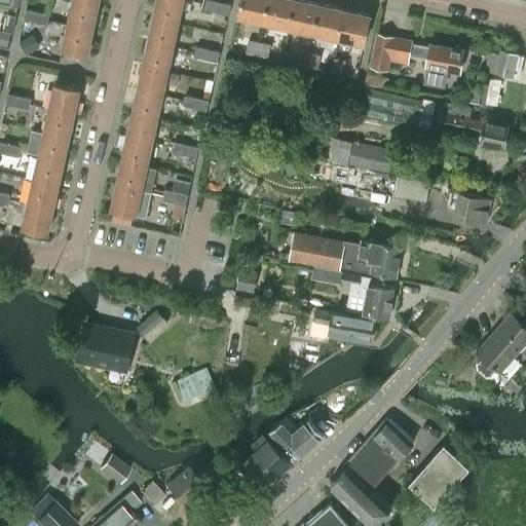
[(79,0),(72,0),(68,23),(91,28),(98,4),(79,0)]
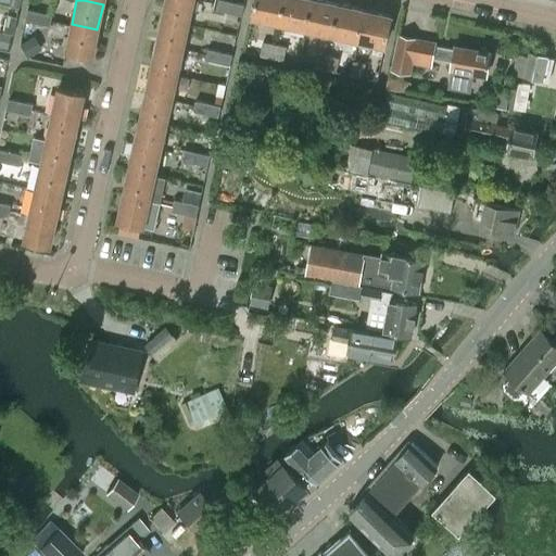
[(166,0),(163,20),(188,25),(193,0),(166,0)]
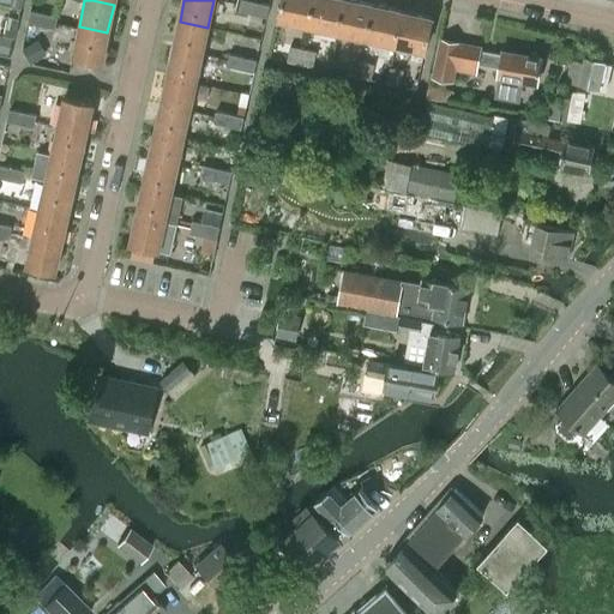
[(241,0),(239,10),(253,12),(254,2),(254,0),(252,0),(241,0)]
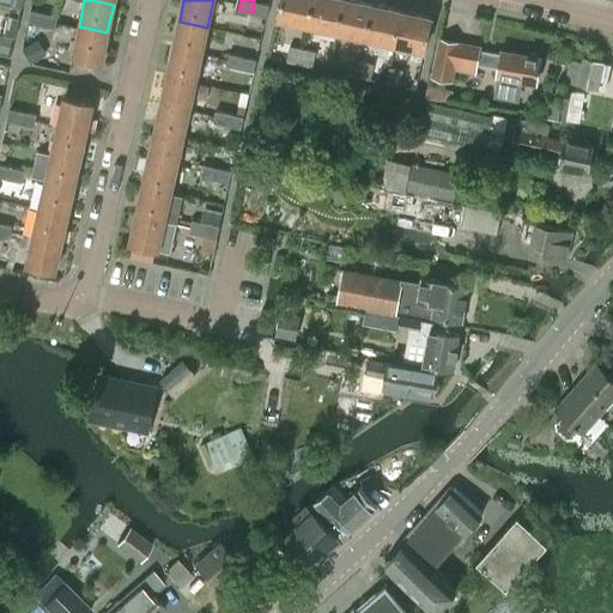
[(254,2),(253,12),(266,16),(268,6),(268,4),(254,0),(254,2)]
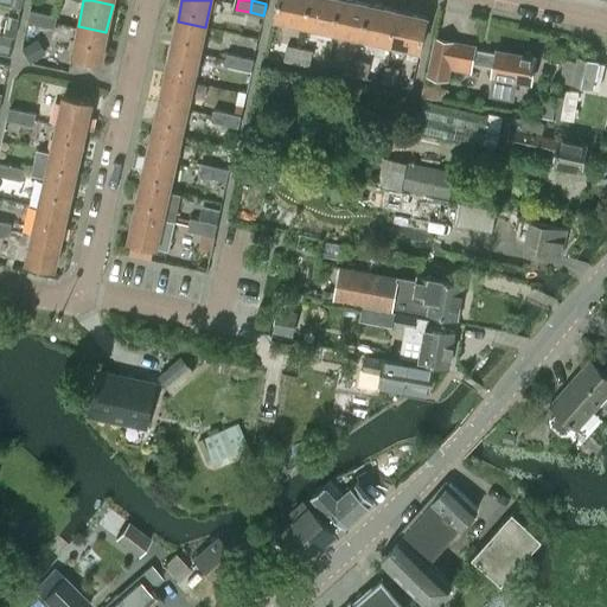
[(279,0),(274,20),(306,27),(311,0),(279,0)]
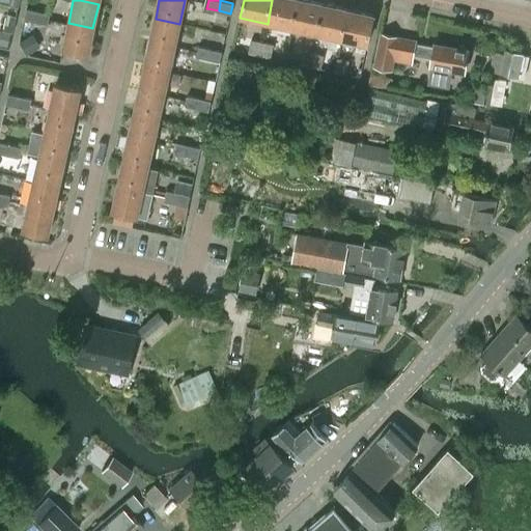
[(272,0),(268,24),(292,29),(299,0),(272,0)]
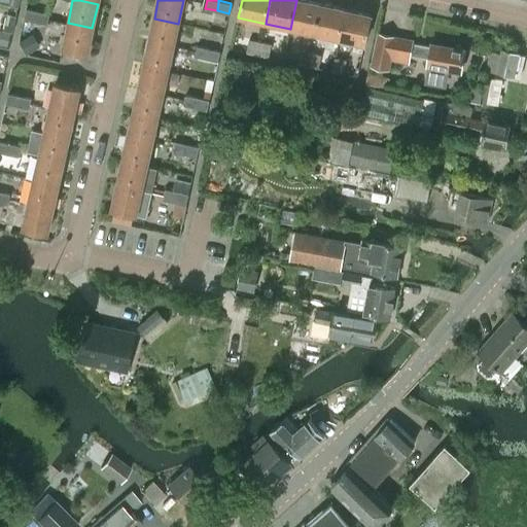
[(306,0),(296,0),(290,29),(317,35),(324,4),(306,0)]
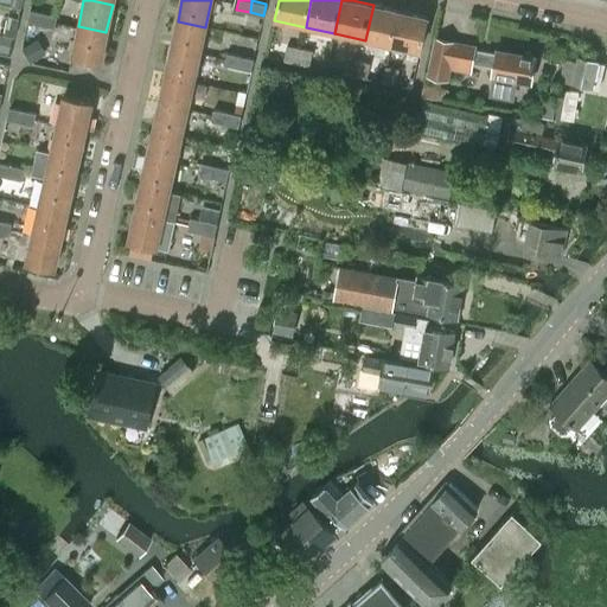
[(374,5),(365,40),(393,46),(401,11),(374,5)]
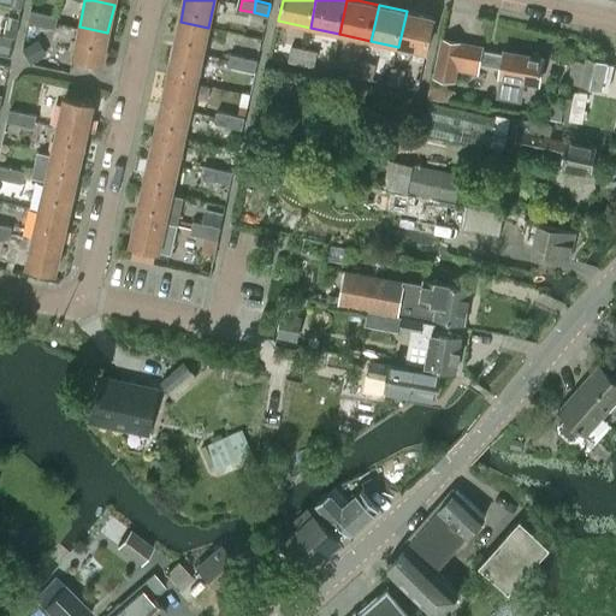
[(31,9),(28,24),(57,30),(60,15),(31,9)]
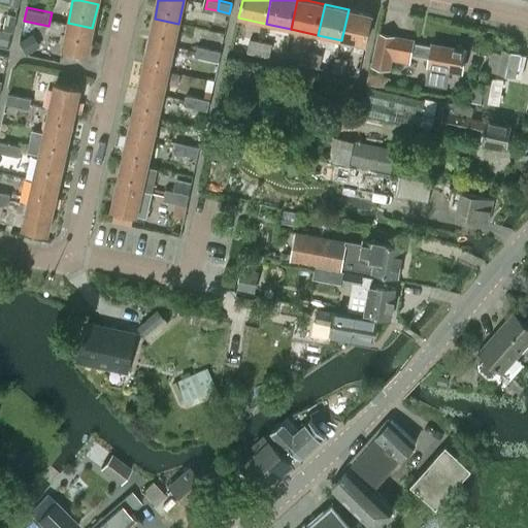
[(349,9),(341,40),(364,45),(371,14),(349,9)]
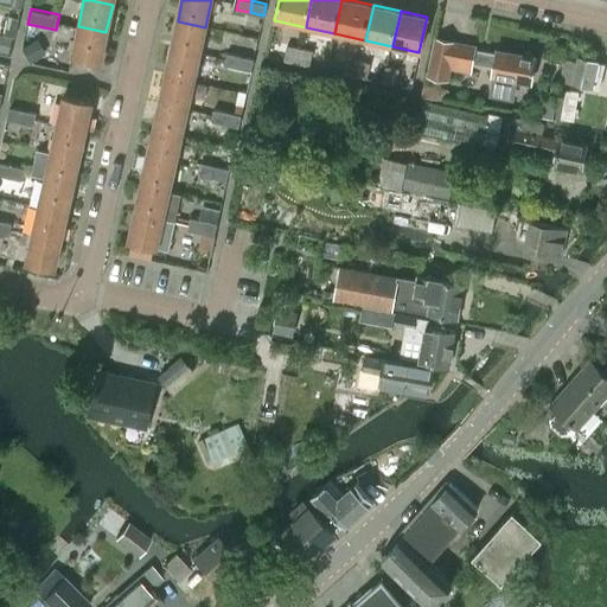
[(4,34),(14,37),(18,18),(7,16),(4,34)]
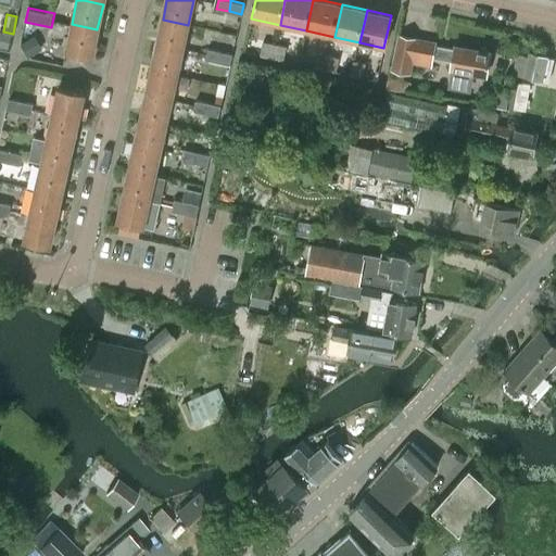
[(163,20),(158,43),(182,48),(188,25),(163,20)]
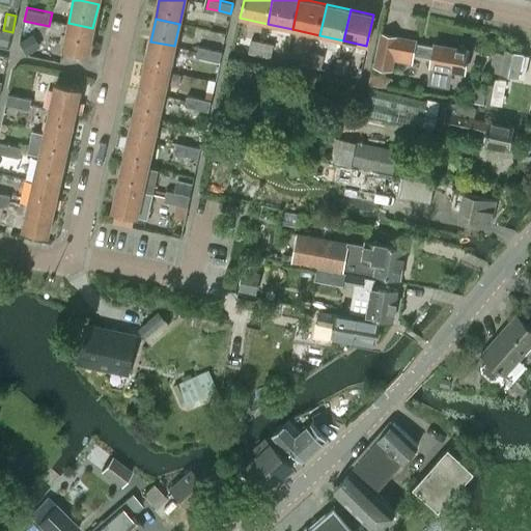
[(87,55),(92,28),(68,23),(62,49),(87,55)]
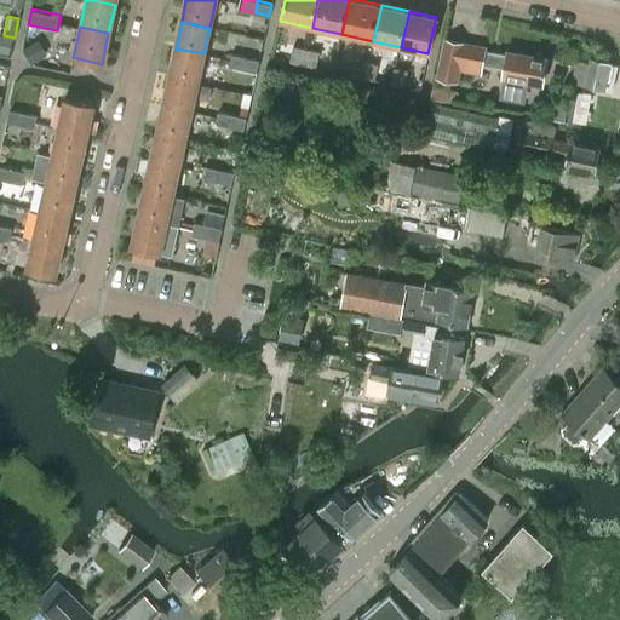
[(504,69),(501,79),(498,98),(524,103),(528,85),(540,87),(546,61),(543,61),(540,57),(535,56),(532,58),(506,53),(505,57),(483,52),(484,49),(445,41),(437,76),(455,81),(459,61),(504,69)]
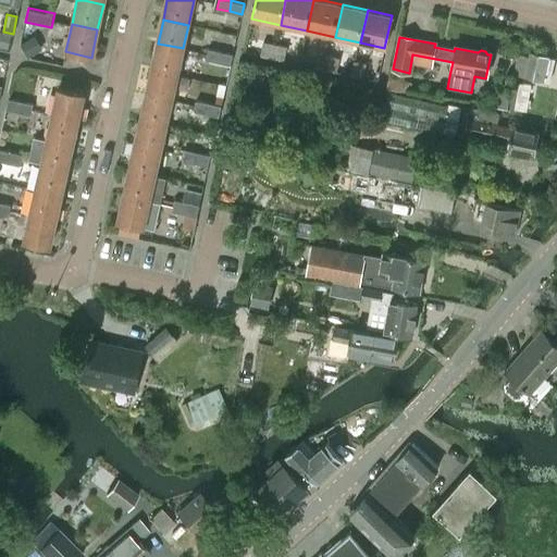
[(260,56),(272,58),(275,44),(263,40),(260,56)]
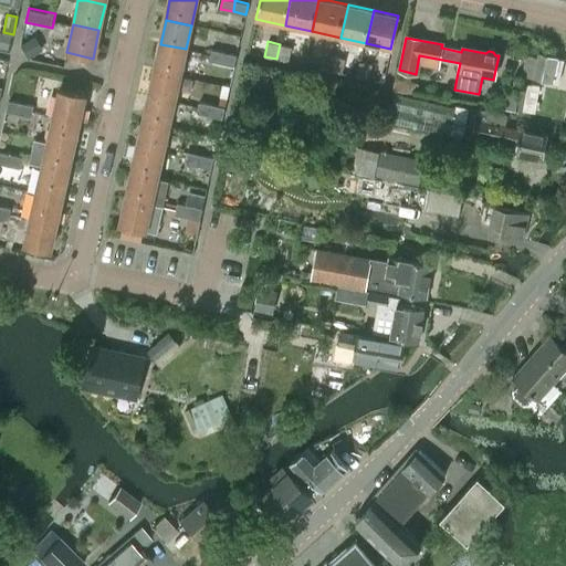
[(160,44),(155,71),(180,75),(186,49),(160,44)]
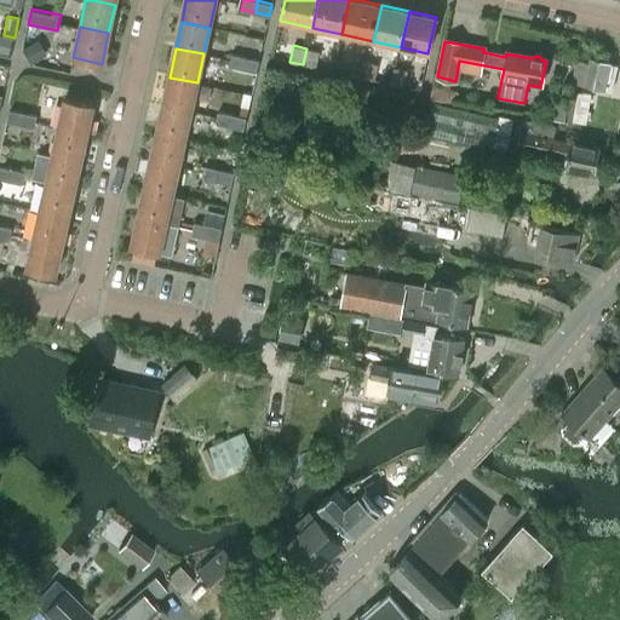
[(306,49),(303,64),(316,68),(320,51),(306,49)]
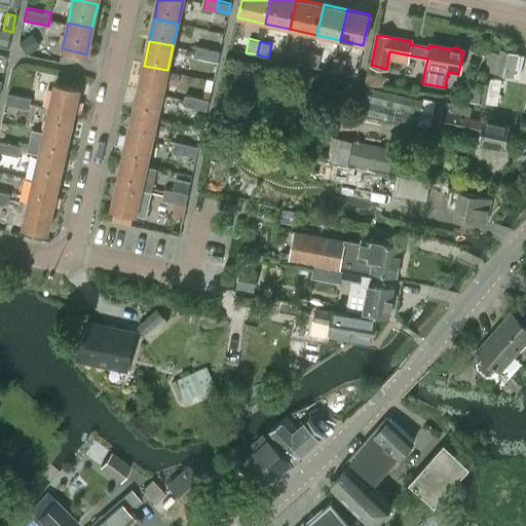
[(195,45),(193,57),(205,59),(208,47),(195,45)]
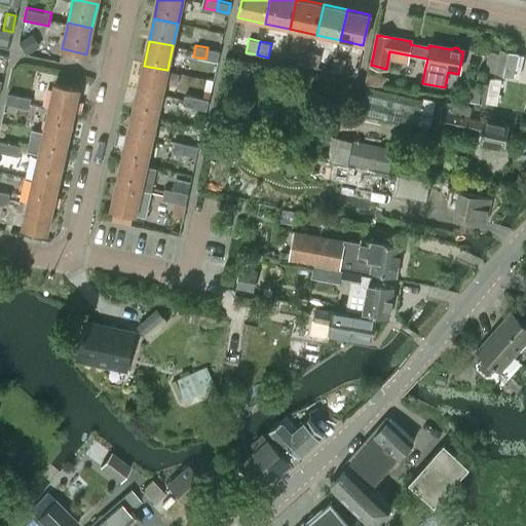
[(208,47),(205,59),(218,62),(220,49),(208,47)]
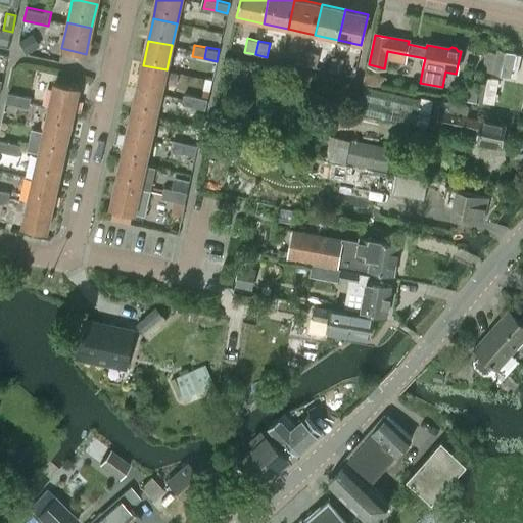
[(293,62),(304,65),(307,51),(296,49),(293,62)]
